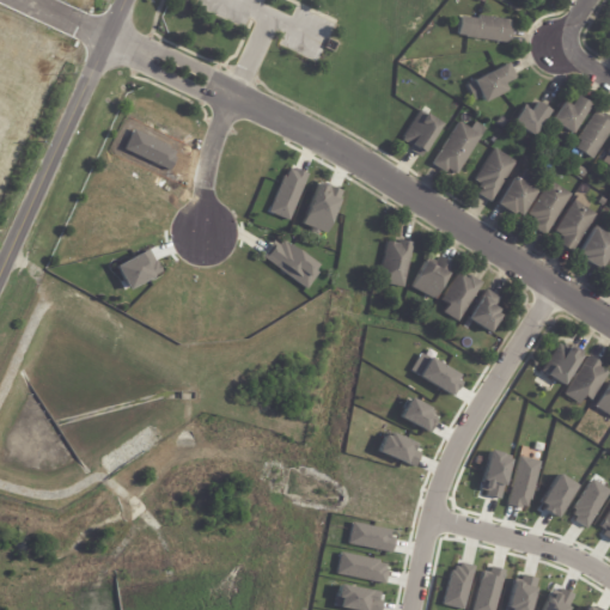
[(513,22),(512,28),(514,28),(512,43),(468,37),(470,17),(479,19),(480,14),(513,19),(513,22)]
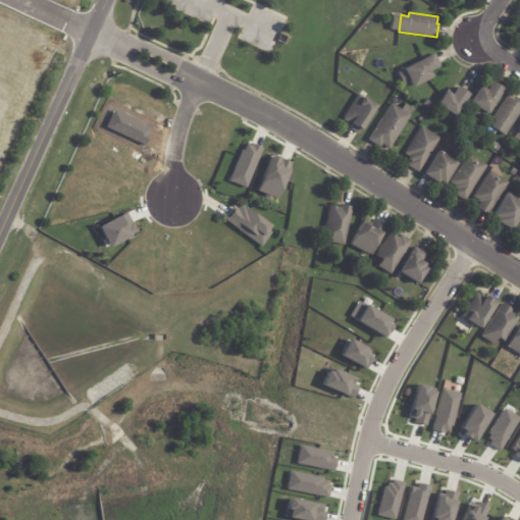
[(436,54),(442,64),(437,67),(438,68),(432,71),(434,75),(431,78),(432,79),(413,88),(411,83),(406,86),(399,72),(435,53),(436,54)]
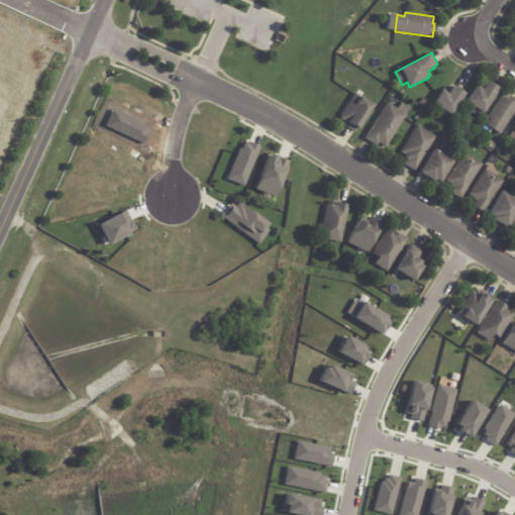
[(489,82),(500,89),(484,113),(467,102),(465,105),(461,103),(465,98),(468,101),(477,86),(482,90),(488,81),(489,82)]
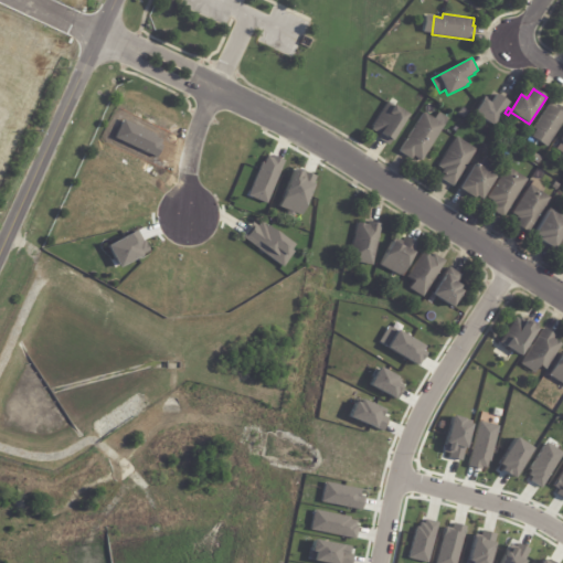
[(498,94),(509,102),(492,126),(475,113),(486,95),(492,99),(497,94),(498,94)]
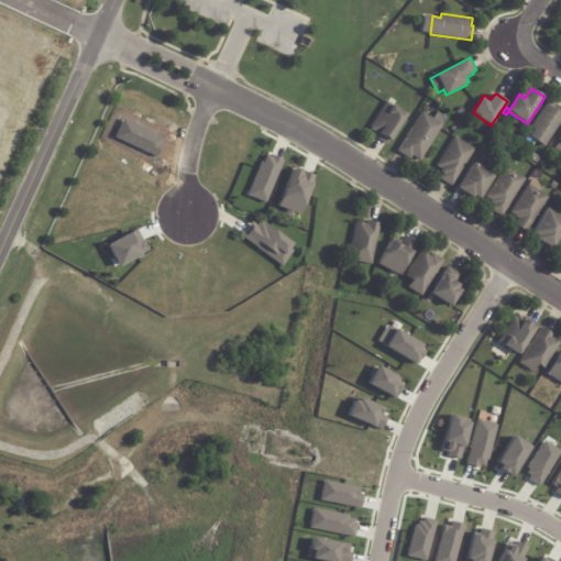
[(389,102),(407,114),(387,144),(376,136),(378,134),(370,129),(387,101),(389,102)]
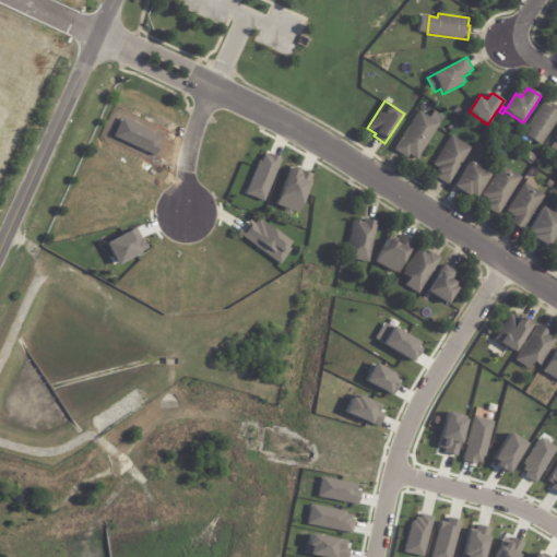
[(547,102),(552,105),(553,103),(556,105),(556,121),(542,146),(526,135),(531,129),(529,127),(545,101),(547,102)]
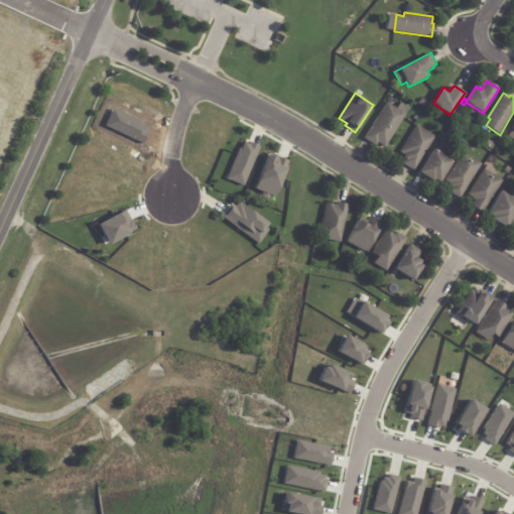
[(385,146),(379,142),(376,145),(365,138),(388,102),(398,108),(401,103),(410,109),(385,147),(385,146)]
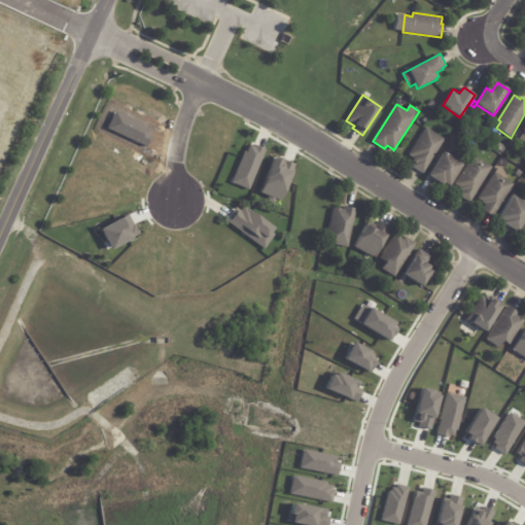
[(423,173),(413,167),(415,163),(413,162),(414,159),(409,155),(427,127),(446,139),(424,174),(423,173)]
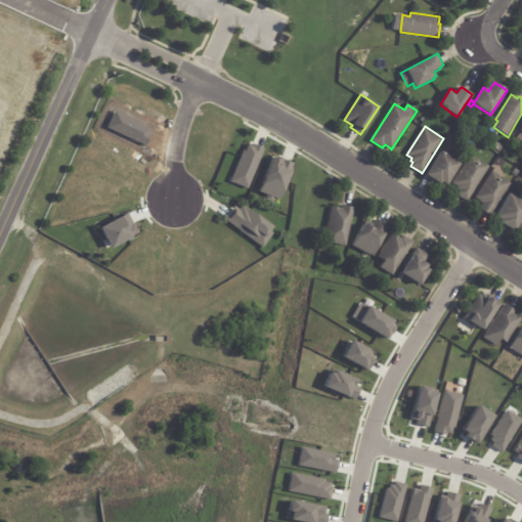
[(467,143),(472,135),(476,138),(471,146),(467,143)]
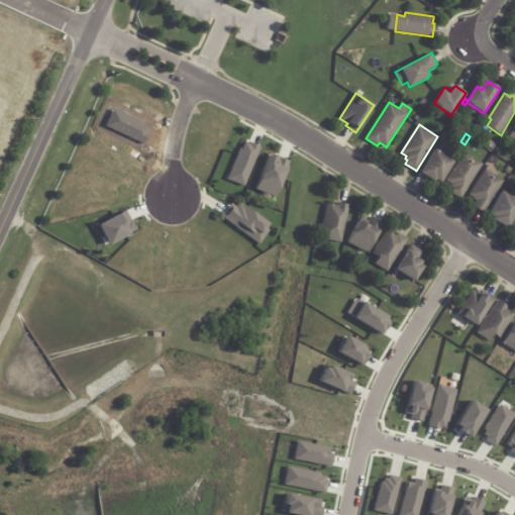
[(228,176),(245,183),(262,144),(250,139),(249,141),(245,140),(243,146),(241,145),(228,176)]
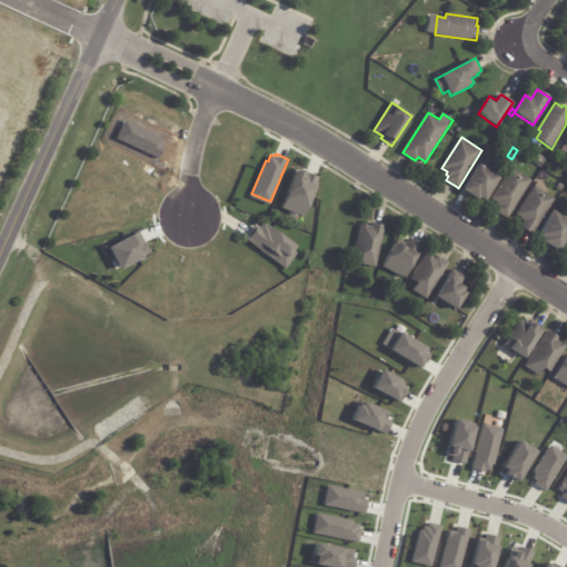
[(485,168),(486,168),(488,166),(501,175),(499,177),(500,178),(485,201),(479,198),(478,200),(463,190),(479,165),(485,168)]
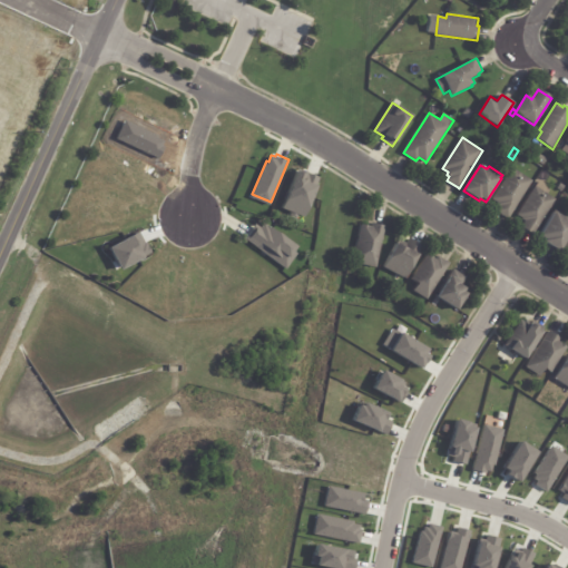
[(283,205),(297,168),(299,166),(320,175),(305,214),(299,212),(297,216),(291,214),(292,209),(283,205)]
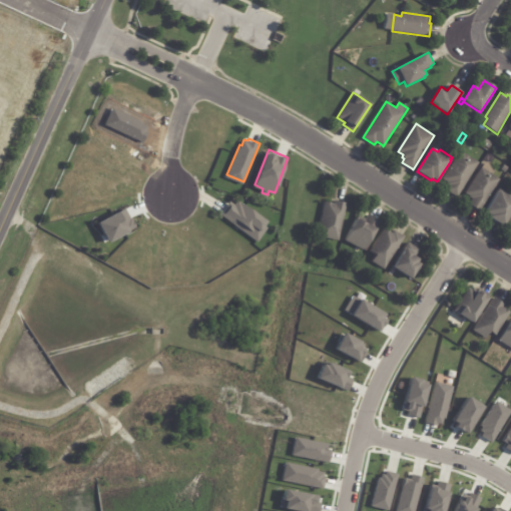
[(456,196),(447,190),(450,186),(447,184),(448,183),(443,179),(462,151),(480,163),(458,197),(456,196)]
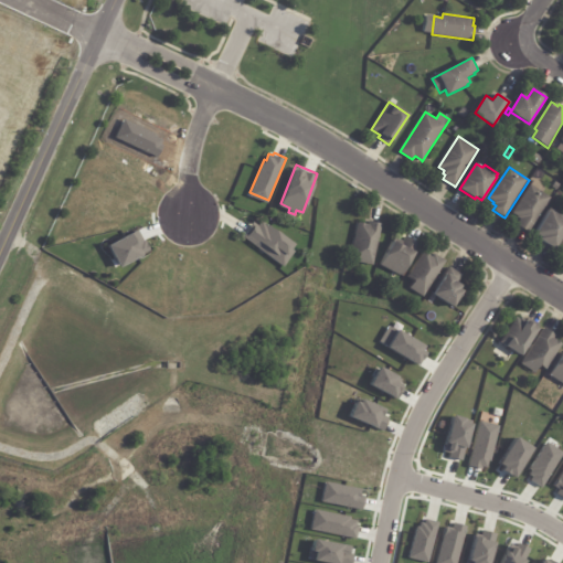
[(527,233),(517,226),(521,220),(518,218),(519,216),(513,213),(532,184),(552,198),(529,234),(527,233)]
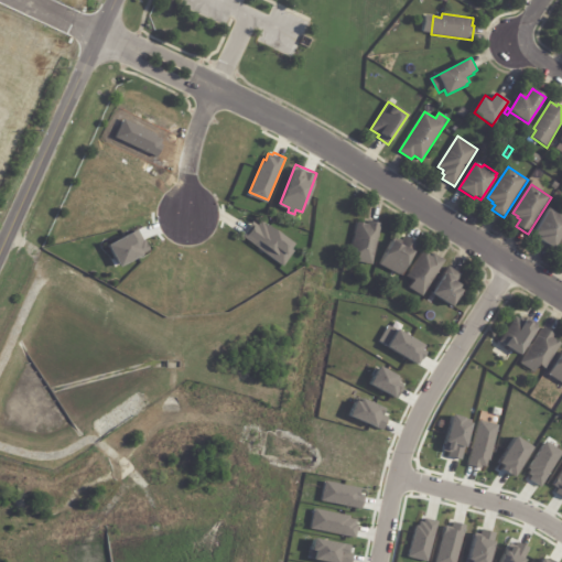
[(561,237),(553,250),(538,241),(540,239),(533,235),(549,212),(561,220),(561,237)]
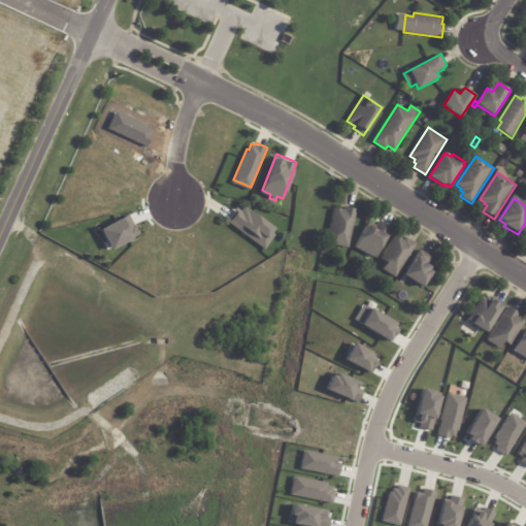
[(229,219),(266,247),(276,232),(272,229),(274,225),(245,204),(242,208),(237,204),(235,208),(236,209),(229,219)]
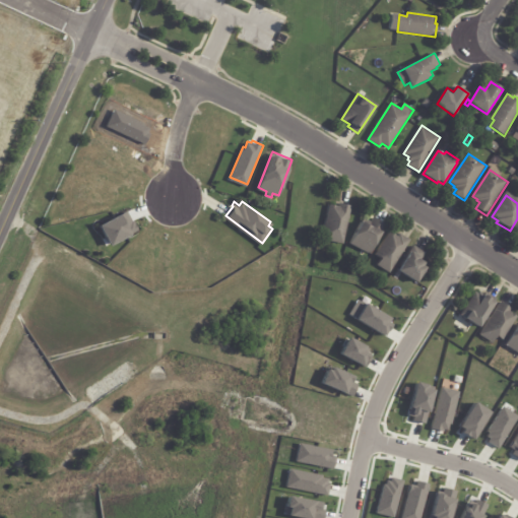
[(341,202),(351,204),(343,243),(329,240),(330,232),(324,231),(329,202),(336,204),(338,205),(339,202),(341,202)]
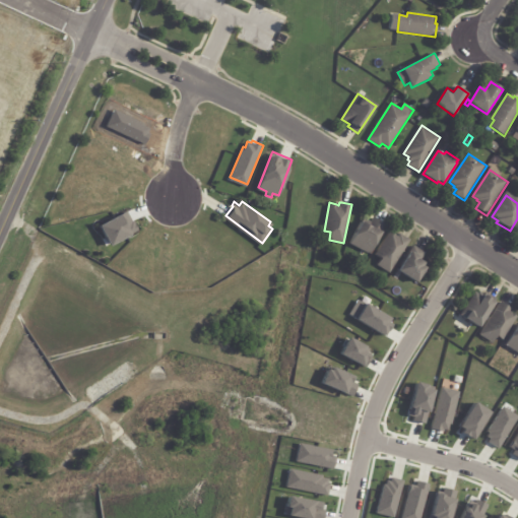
[(138,230),(128,210),(99,224),(109,244),(138,230)]
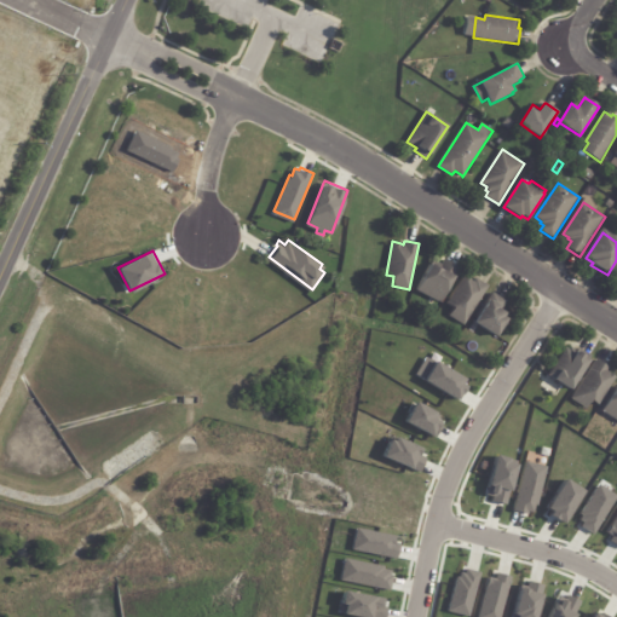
[(448,259),(459,264),(453,276),(453,275),(440,300),(416,289),(432,258),(442,263),(444,257),(448,259)]
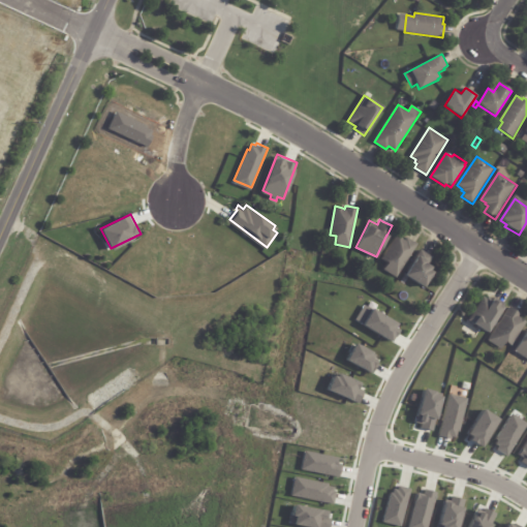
[(404,238),(405,239),(407,235),(419,243),(397,277),(383,269),(388,260),(382,257),(397,234),(404,238)]
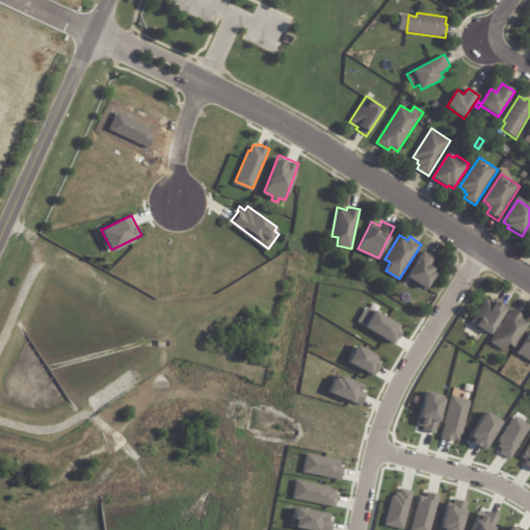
[(189,252),(186,253),(185,245),(194,243),(196,249),(189,252)]
